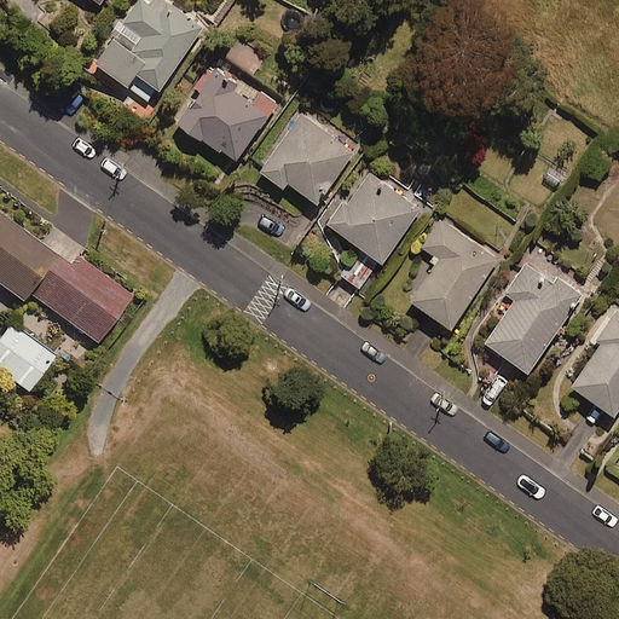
[(204,30),(160,0),(140,0),(96,67),(128,90),(137,77),(161,93),(204,30)]
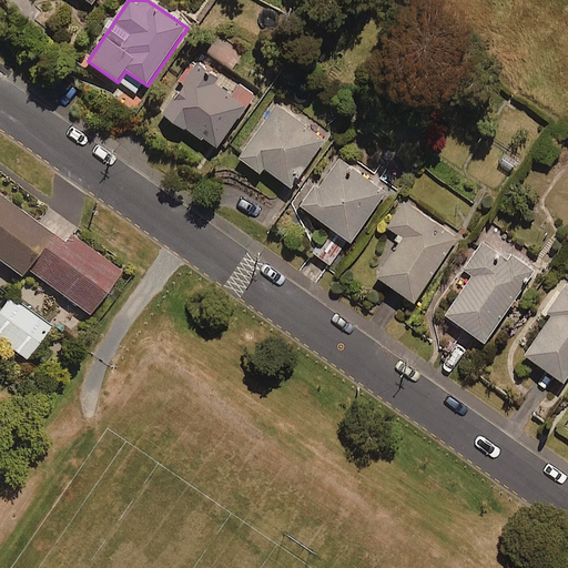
[(233,98),(196,72),(165,117),(216,152),(255,97),(241,87),(233,98)]
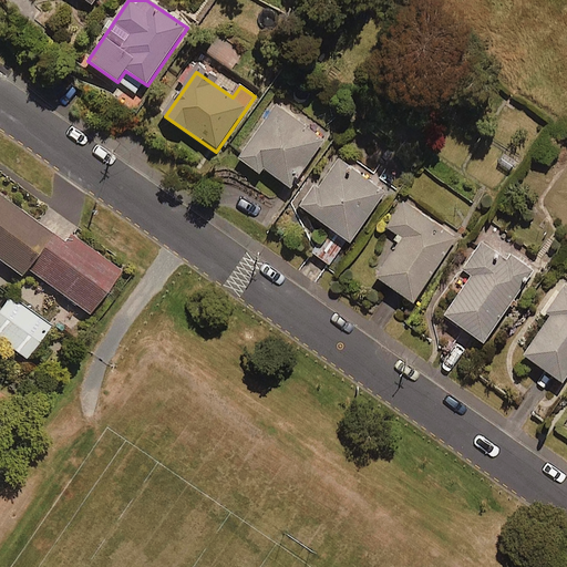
[(326,140),(276,105),(239,160),(260,174),(264,169),(292,189),(326,140)]
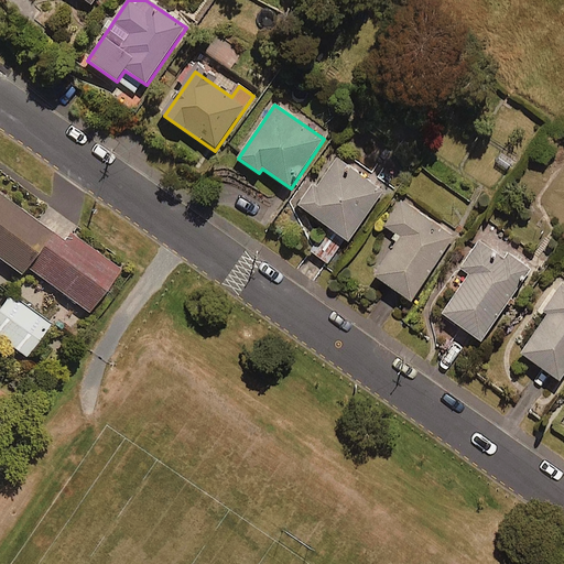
[(384,193),(338,159),(317,187),(313,184),(297,205),(349,242),(384,193)]
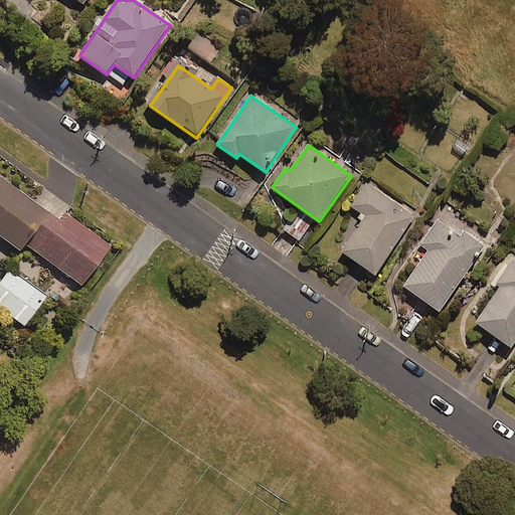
[(56,224),(0,183),(0,238),(19,253),(24,245),(81,288),(110,249),(63,215),(56,224)]
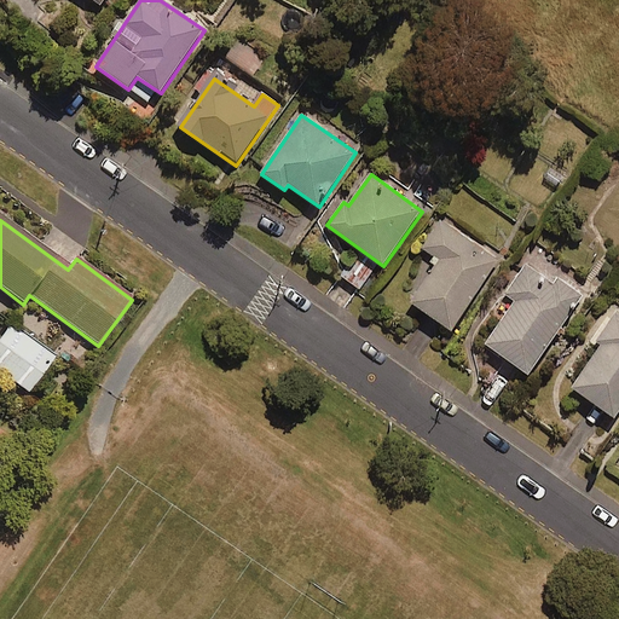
[(499,260),(440,221),(422,249),(440,260),(411,306),(453,333),(499,260)]
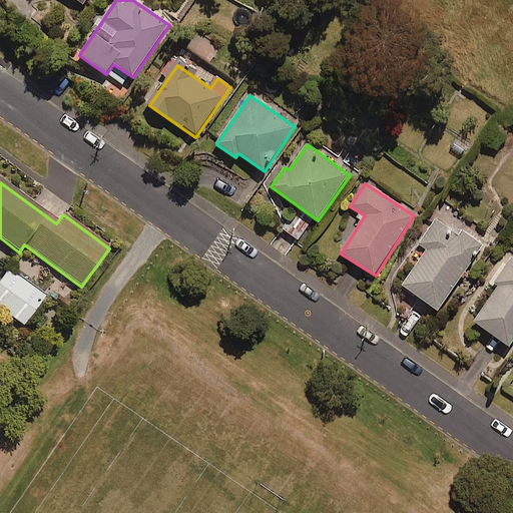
[(483,244),(441,217),(426,239),(432,243),(402,289),(439,313),(483,244)]
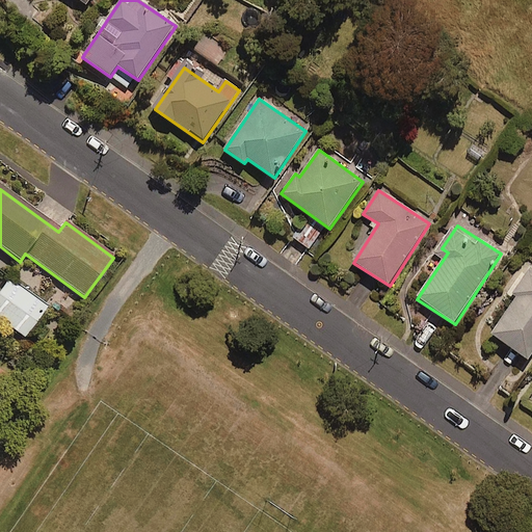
[(531,341),(531,265),(524,260),(482,318),(526,349),(531,341)]
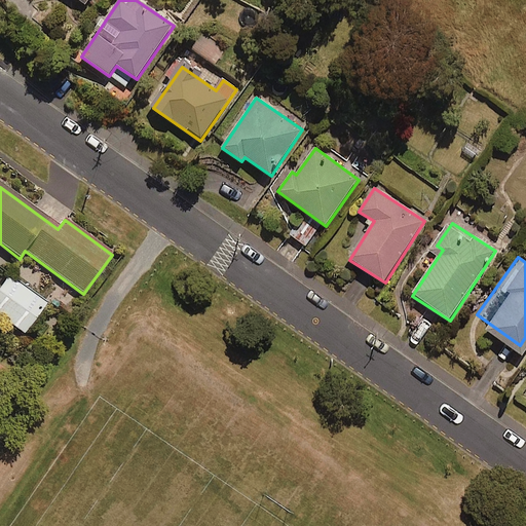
[(46,304),(19,284),(0,308),(0,316),(25,334),(46,304)]
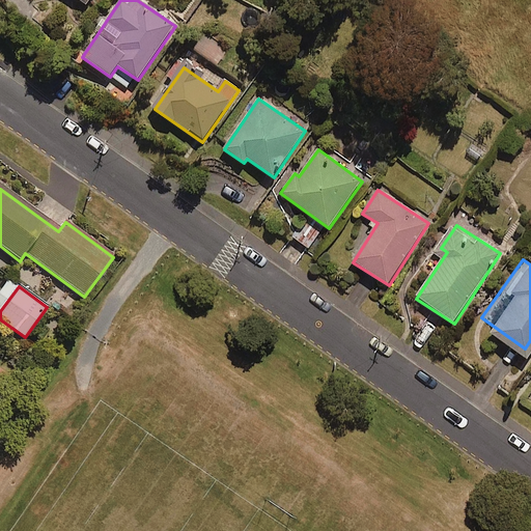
All buildings are outlined.
